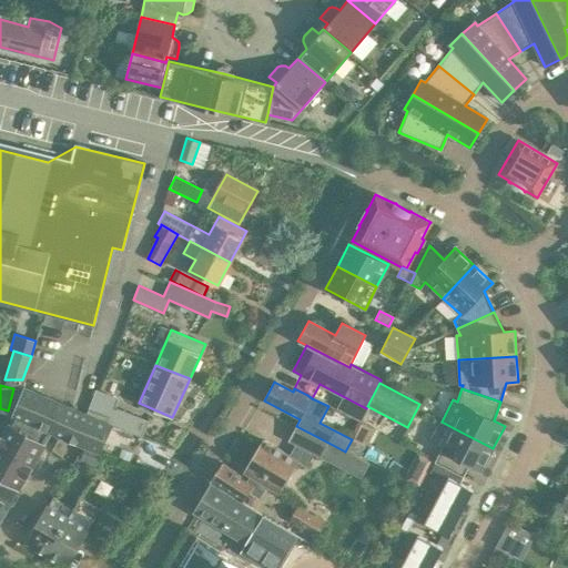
[(100,448),(111,426),(87,416),(22,389),(11,416),(12,417),(50,434),(79,446),(81,442),(100,448)]
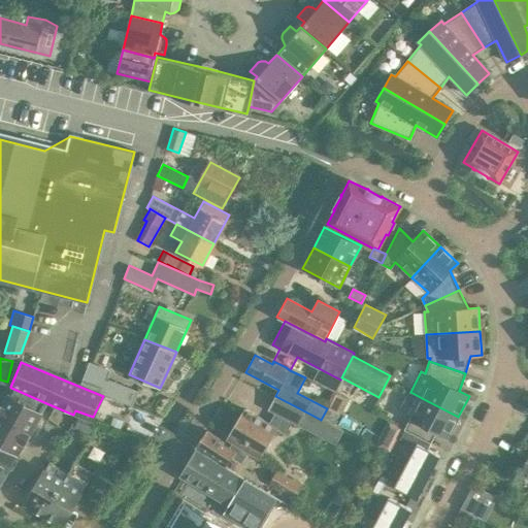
[(106,380),(100,393),(131,405),(136,392),(106,380)]
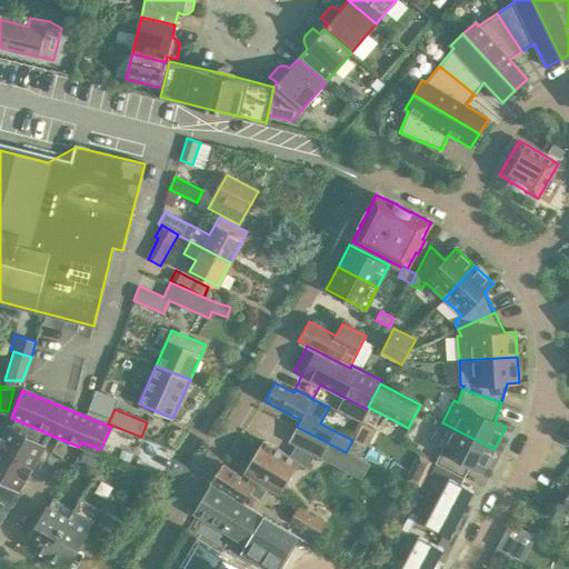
[(50,435),(12,418),(0,439),(0,521),(10,503),(5,500),(12,488),(18,491),(50,435)]
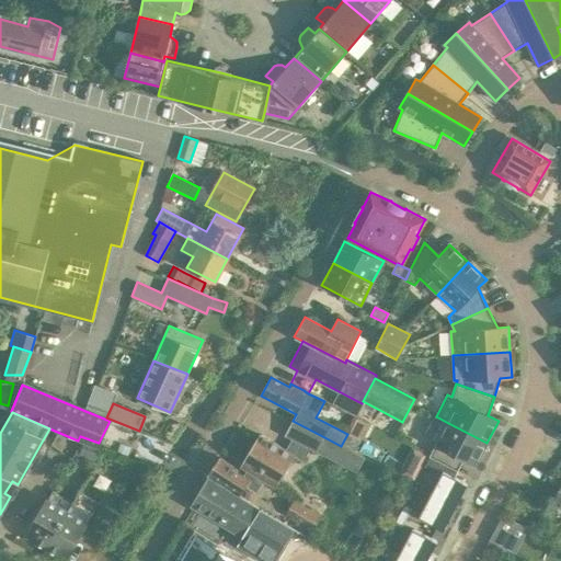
[(259,435),(240,467),(245,470),(263,481),(274,488),(286,468),(293,456),(304,461),(310,449),(317,453),(324,437),(293,421),(285,436),(290,438),(284,450),(259,435)]
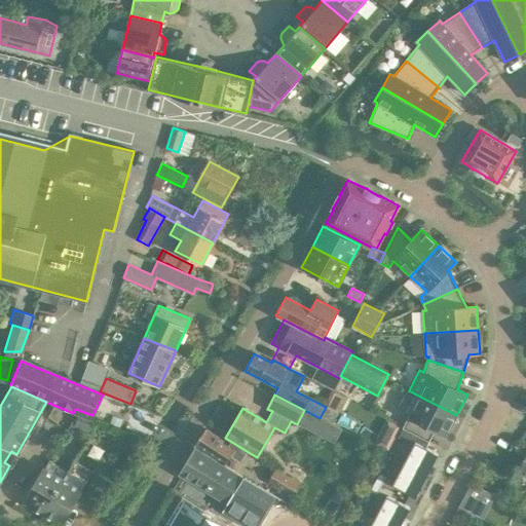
[(456,415),(420,397),(410,416),(409,415),(403,427),(428,441),(435,430),(446,436),(456,415)]
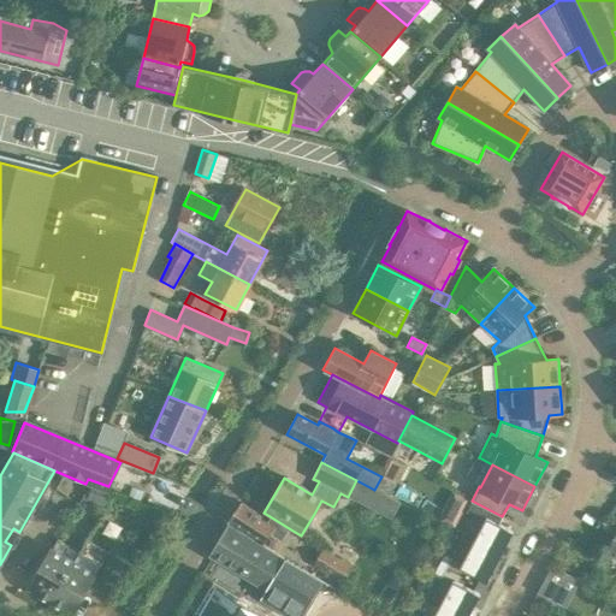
[(93,485),(87,499),(102,505),(108,491),(93,485)]
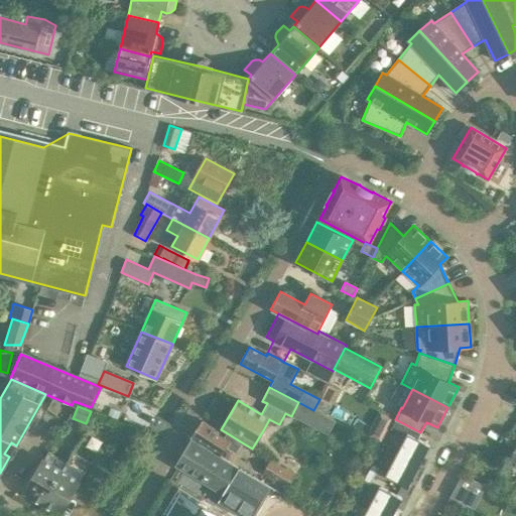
[(391,428),(390,429),(397,433),(403,431),(407,433),(417,438),(420,432),(395,419),(391,428)]
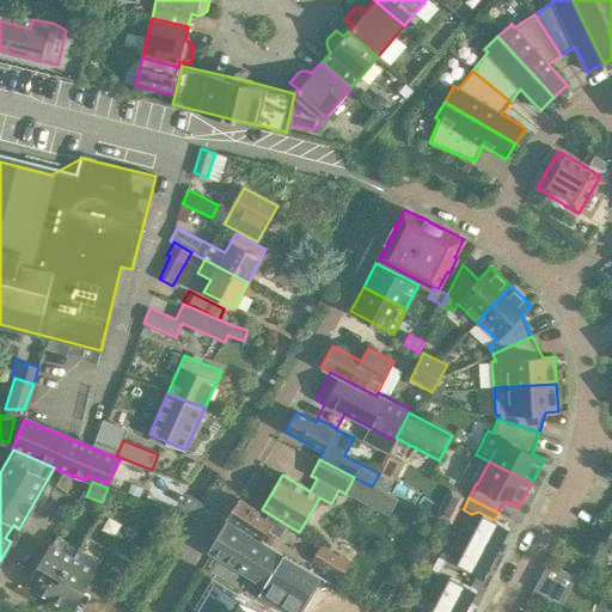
[(224,518),(228,521),(262,542),(268,532),(279,538),(287,525),(268,513),(263,519),(257,515),(258,513),(237,499),(224,518)]
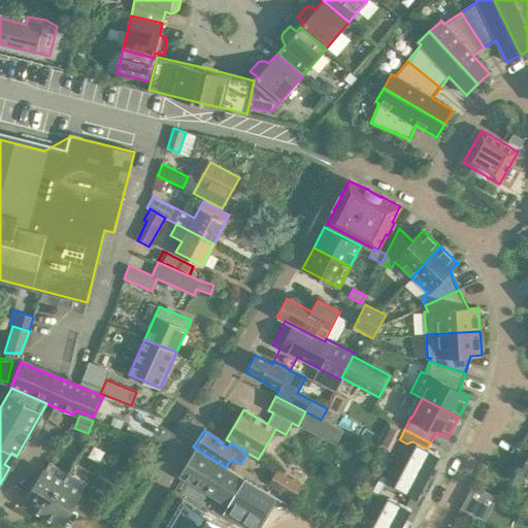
[(429,477),(440,456),(417,443),(405,465),(429,477)]
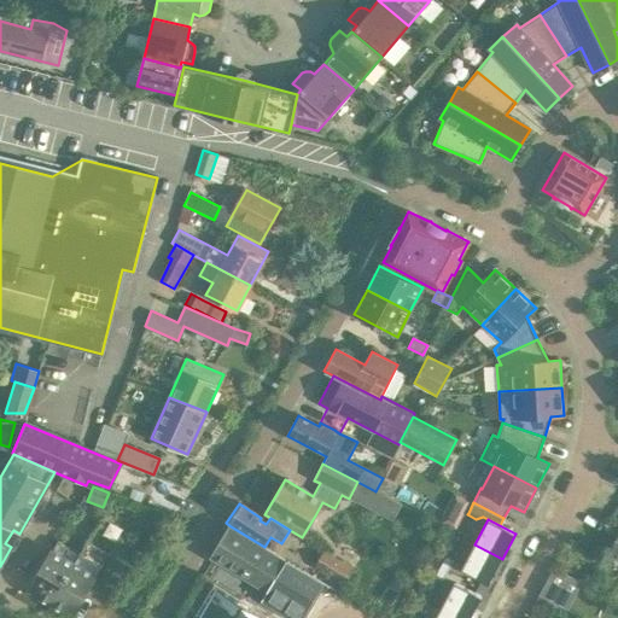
[(277,607),(295,617),(297,617),(320,581),(264,547),(231,526),(213,558),(268,592),(277,607)]
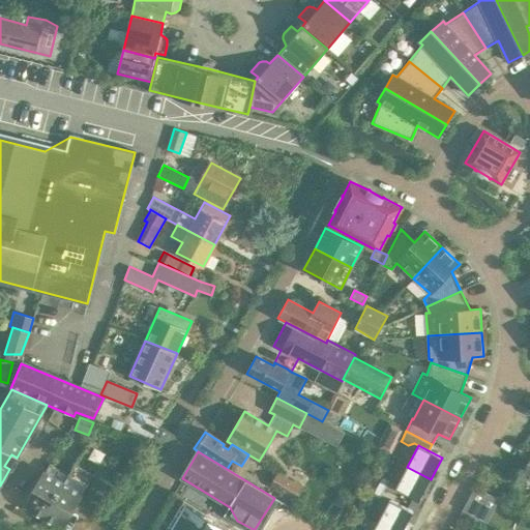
[(529,458),(521,476),(526,478),(527,482),(529,483),(529,458)]
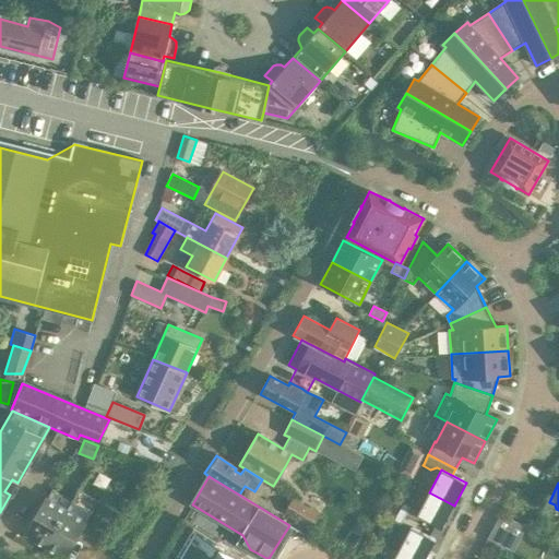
[(52,490),(25,535),(45,547),(72,502),(52,490)]
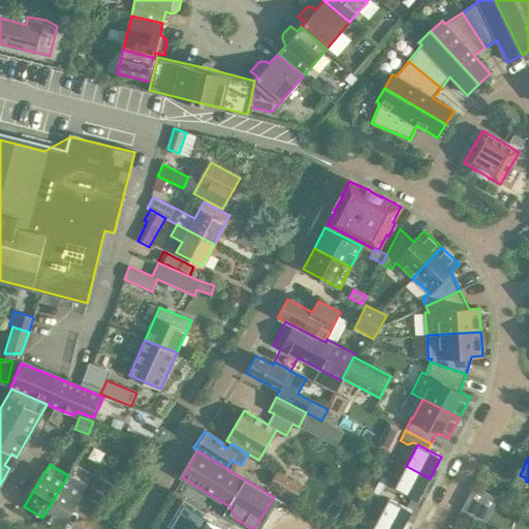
[(60,528),(92,474),(74,464),(68,475),(42,518),(60,528)]
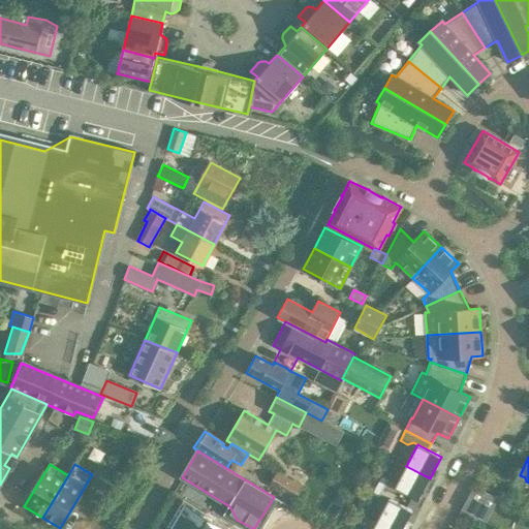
[(395,488),(418,500),(430,478),(406,466),(395,488)]
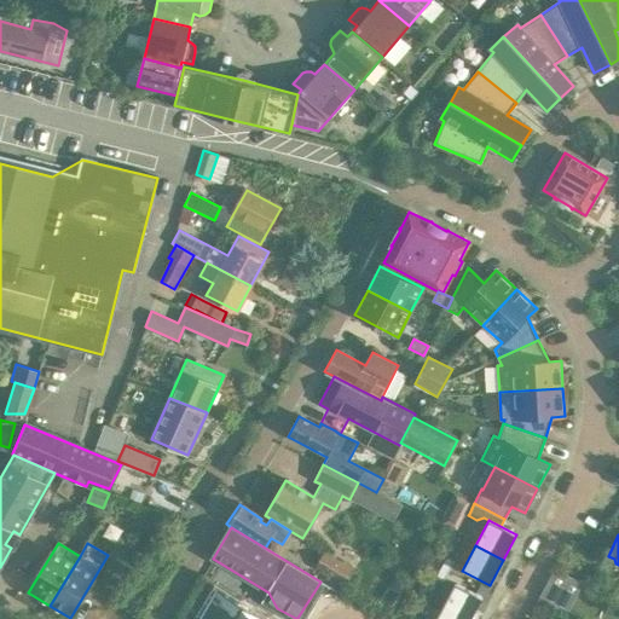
[(443,563),(450,567),(457,554),(449,550),(443,563)]
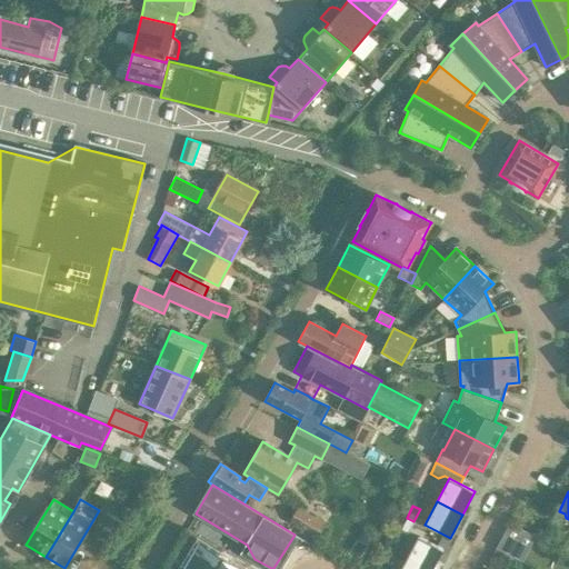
[(103,543),(118,519),(105,510),(90,535),(103,543)]
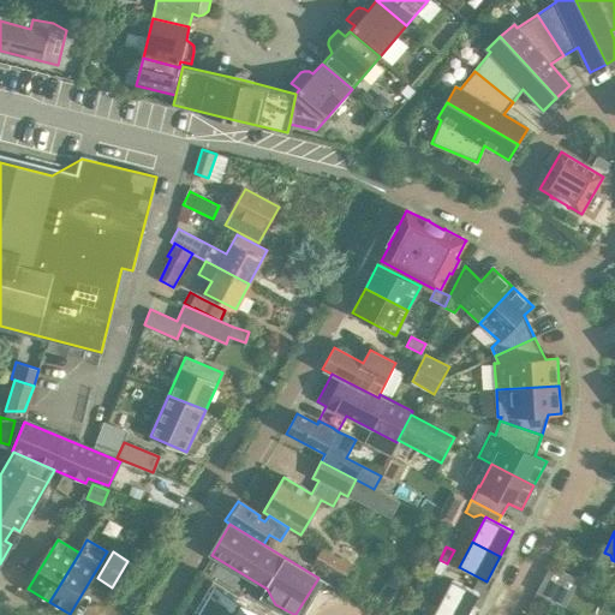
[(341,583),(350,567),(329,554),(320,569),(341,583)]
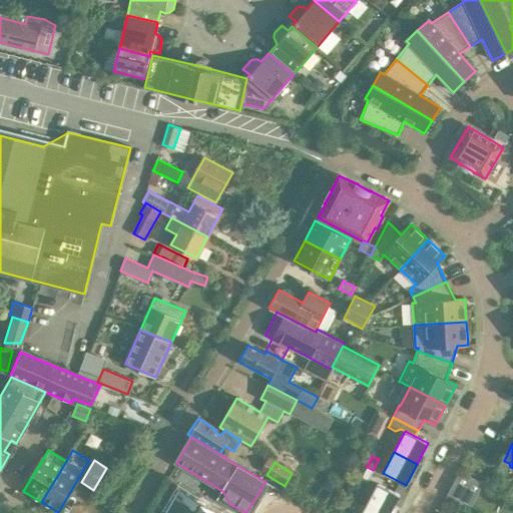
[(368,481),(373,470),(367,467),(361,478),(368,481)]
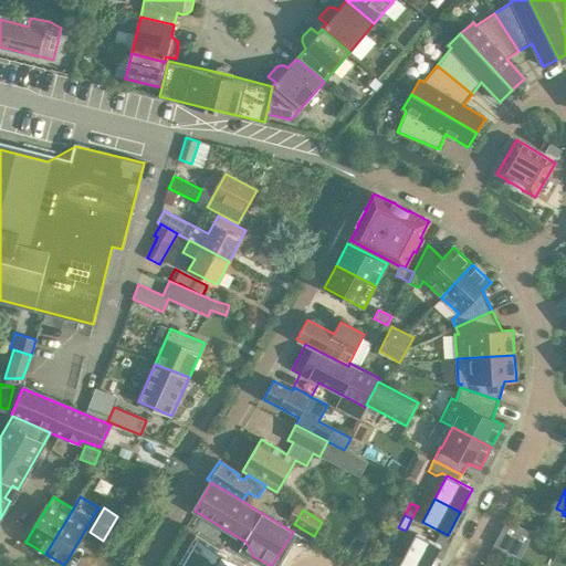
[(527,548),(535,533),(507,520),(493,544),(511,553),(516,543),(527,548)]
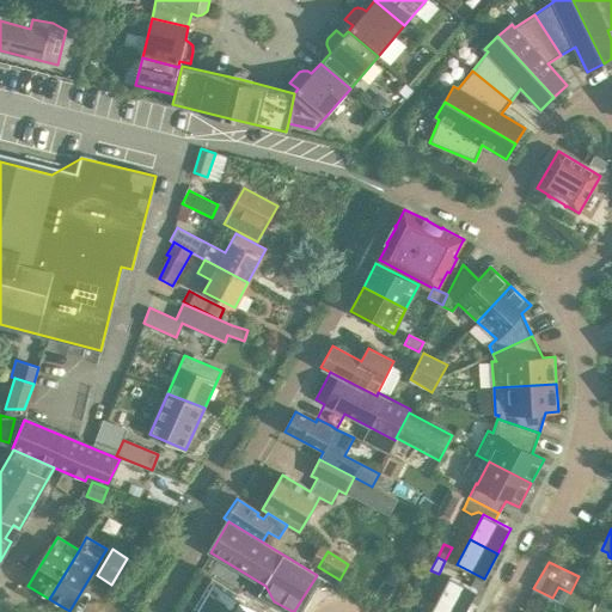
[(438,601),(458,611),(465,611),(477,591),(451,576),(438,601)]
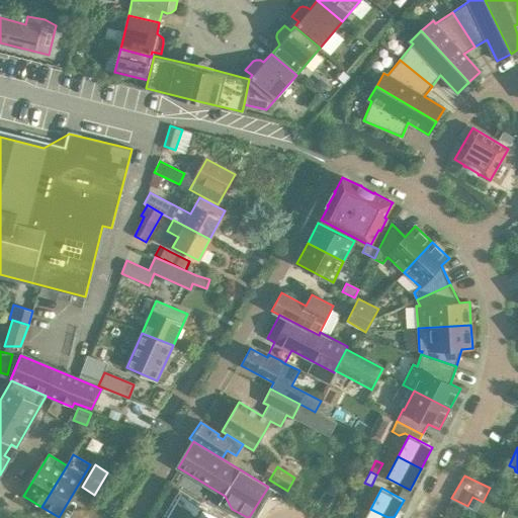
[(167,517),(221,517),(182,495),(167,517)]
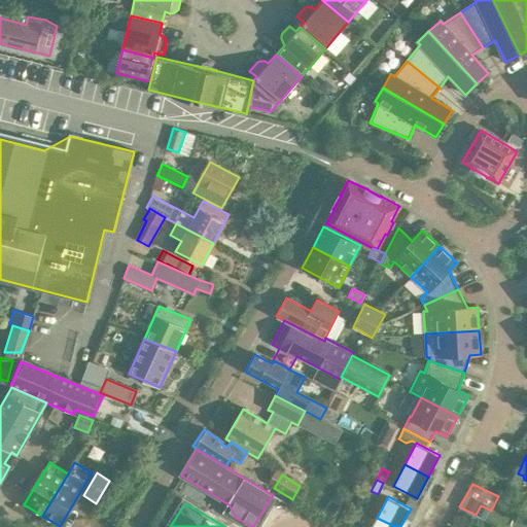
[(371,526),(394,526),(377,518),(371,526)]
